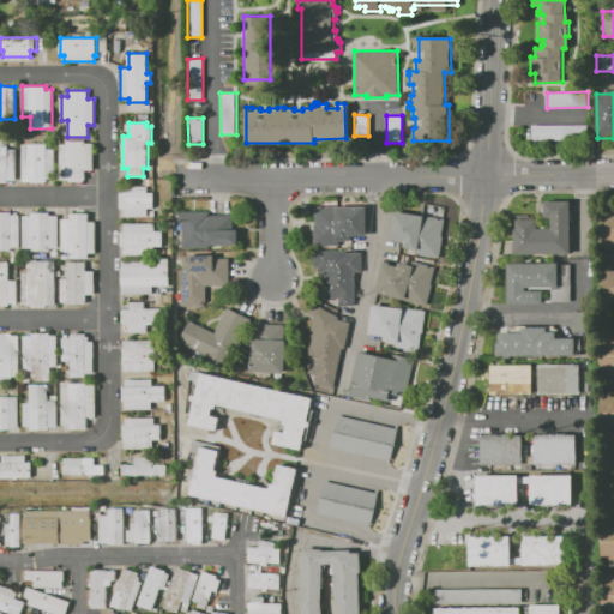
[(531,125),(589,124),(589,140),(531,142),(531,125)]
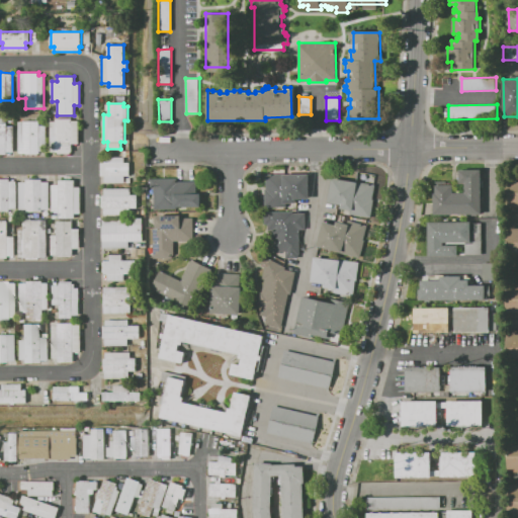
[(0,116),(7,116),(7,125),(14,125),(14,151),(7,151),(7,153),(0,153),(0,116)]
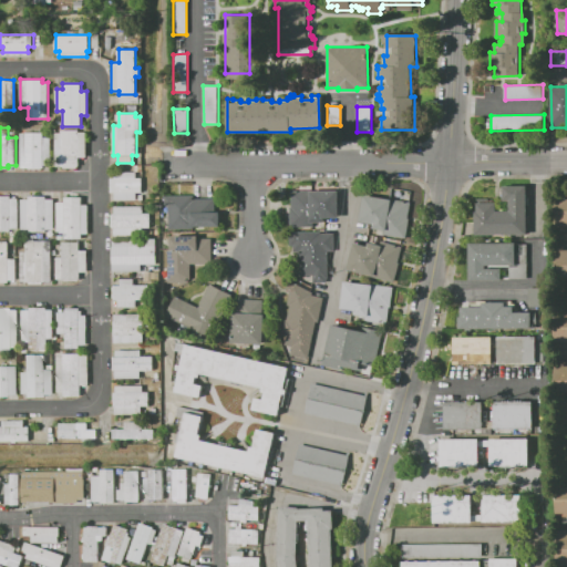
[(79,156),(79,166),(62,166),(62,165),(55,165),(55,133),(62,133),(62,130),(79,130),(79,131),(86,131),(86,156),(79,156)]
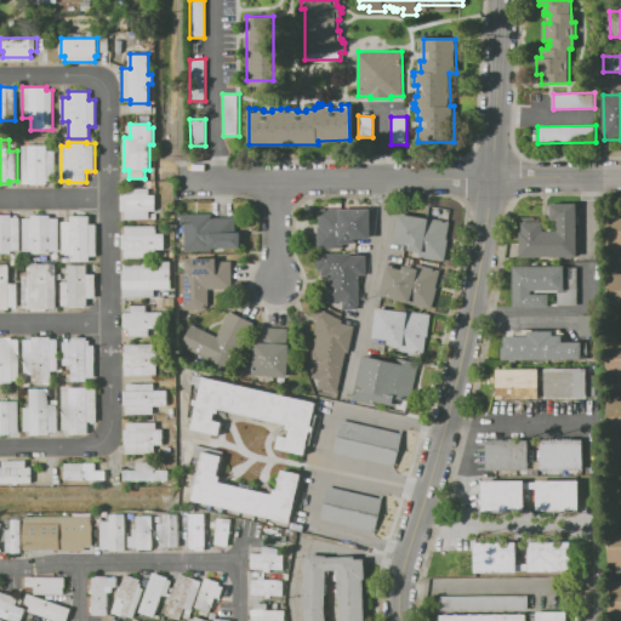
[(47,181),(47,183),(28,183),(28,182),(23,182),(23,146),(28,146),(28,144),(47,144),(47,149),(56,149),(56,181),(47,181)]
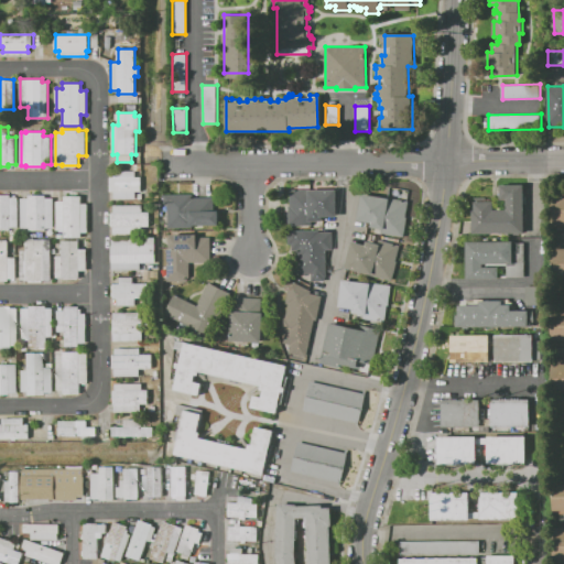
[(134,199),(115,199),(115,192),(110,192),(110,177),(115,177),(115,170),(134,170),(134,177),(141,177),(141,192),(134,192),(134,199)]
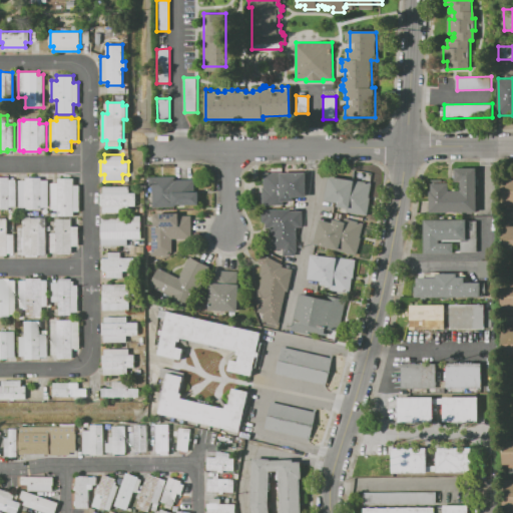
[(430,212),(430,191),(432,191),(432,179),(441,179),(441,180),(447,180),(448,183),(449,183),(449,191),(461,191),(461,182),(456,182),(455,168),(477,168),(477,211),(430,212)]
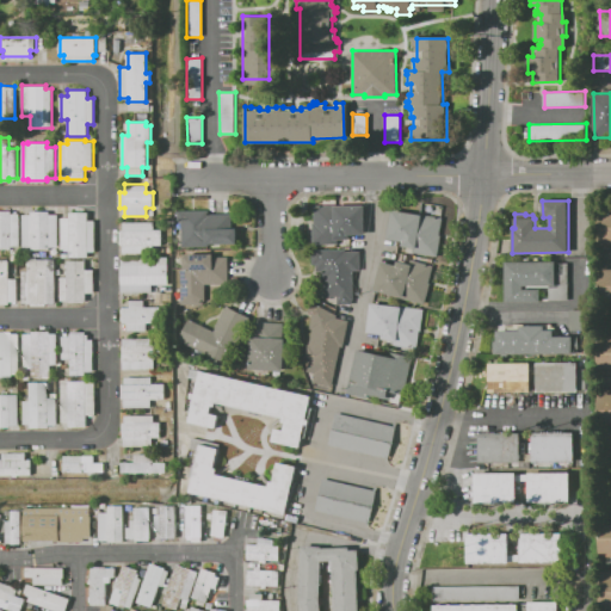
[(314,205),(365,205),(365,235),(334,235),(334,244),(313,244),(313,223),(314,223),(314,205)]
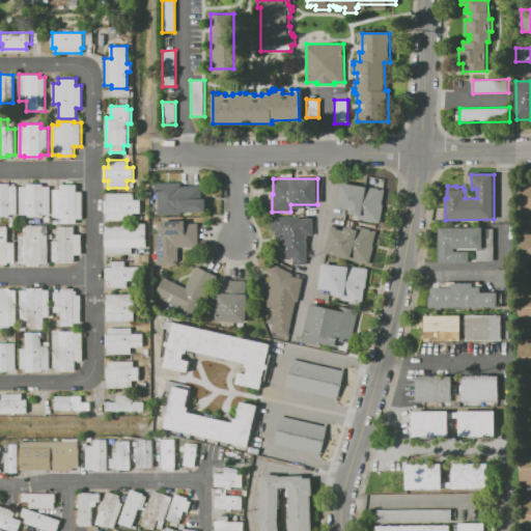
[(0,183),(9,183),(9,186),(17,186),(17,213),(9,213),(9,216),(0,216),(0,183)]
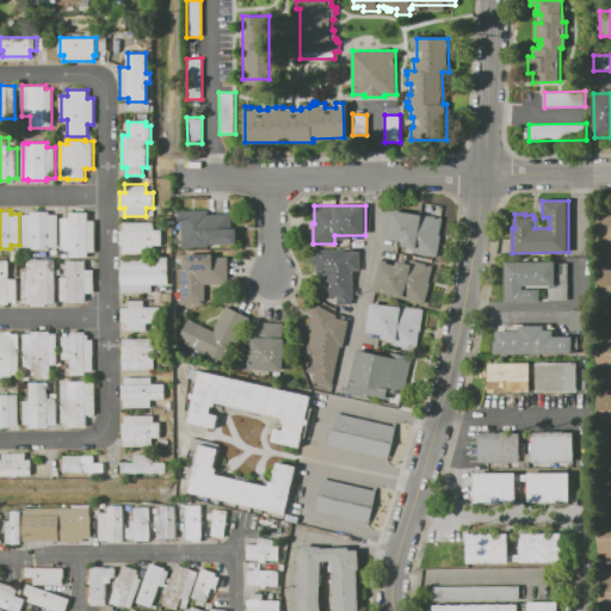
[(181,246),(181,221),(178,221),(178,210),(209,210),(209,214),(233,214),(233,228),(238,228),(238,245),(181,246)]
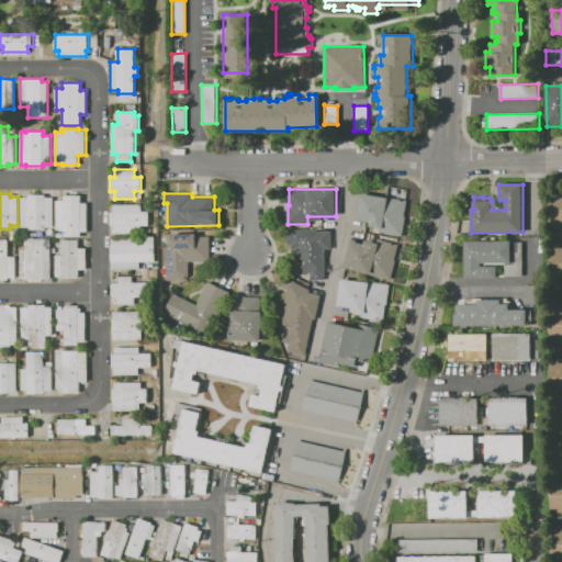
[(356,220),(361,193),(406,201),(404,216),(405,217),(402,235),(380,232),(380,227),(369,226),(370,222),(356,220)]
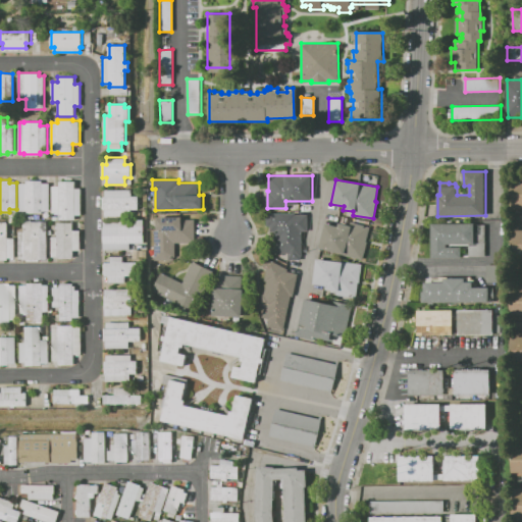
[(27,184),(27,180),(42,180),(42,184),(50,184),(50,210),(42,210),(42,213),(27,213),(27,210),(19,210),(19,184),(27,184)]
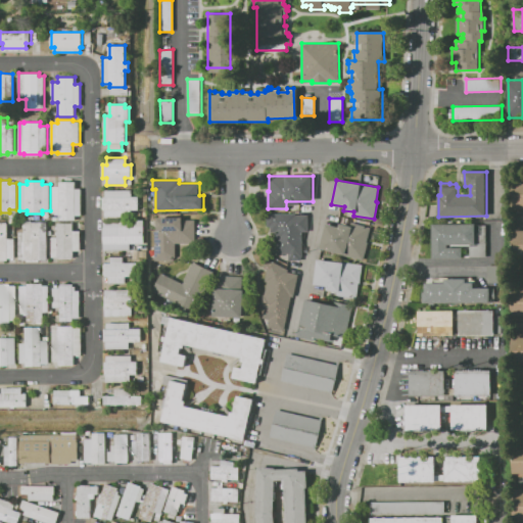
[(77,189),(81,189),(81,215),(77,215),(77,220),(59,220),(59,212),(52,212),(52,186),(59,186),(59,182),(77,182),(77,189)]
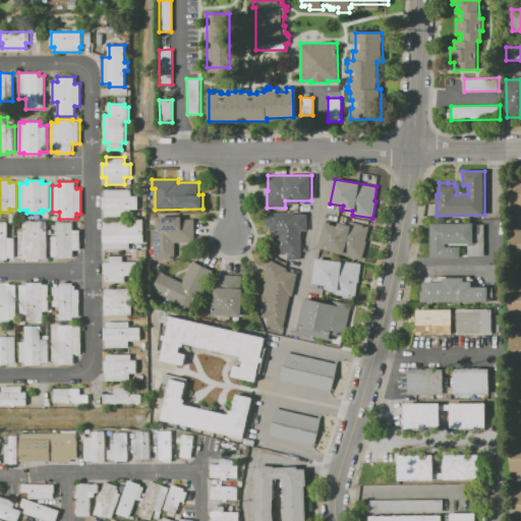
[(520,210),(514,210),(514,208),(511,208),(511,183),(520,183),(520,210)]
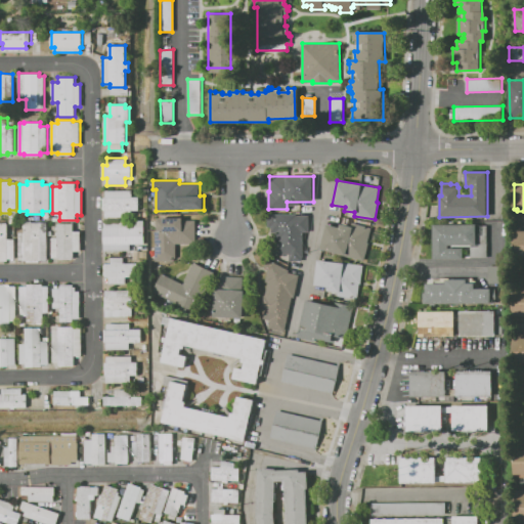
[(102,209),(102,199),(104,199),(104,197),(105,197),(105,190),(131,190),(131,197),(140,197),(140,211),(131,211),(131,218),(105,218),(105,211),(104,211),(104,209),(102,209)]
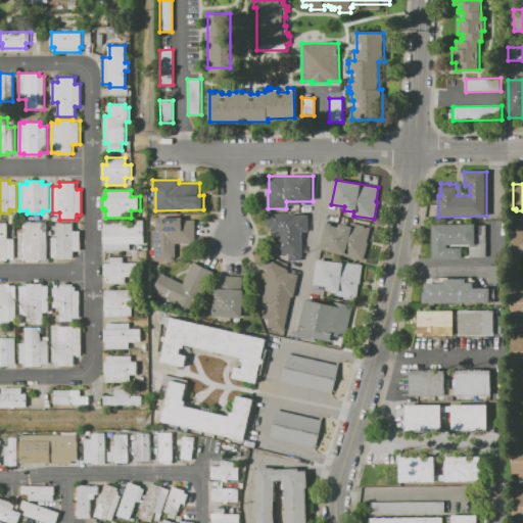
[(267,214),(291,214),(291,215),(308,215),(308,231),(302,231),(302,256),(301,256),(301,260),(291,260),(291,256),(289,256),(289,253),(277,254),(277,231),(271,231),(271,227),(268,227),(267,214)]
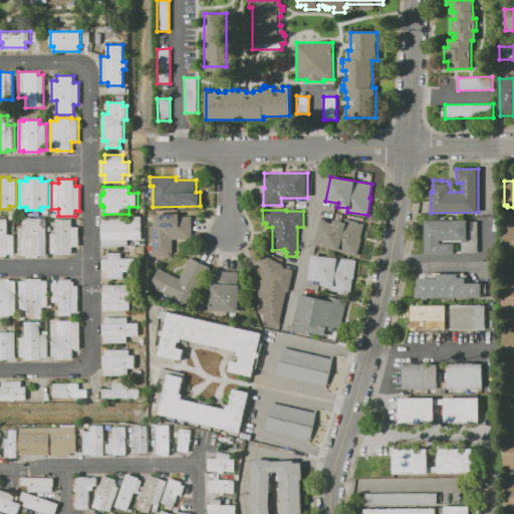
[(153,226),(155,225),(155,214),(180,213),(180,216),(191,215),(192,239),(172,239),(172,255),(153,256),(153,226)]
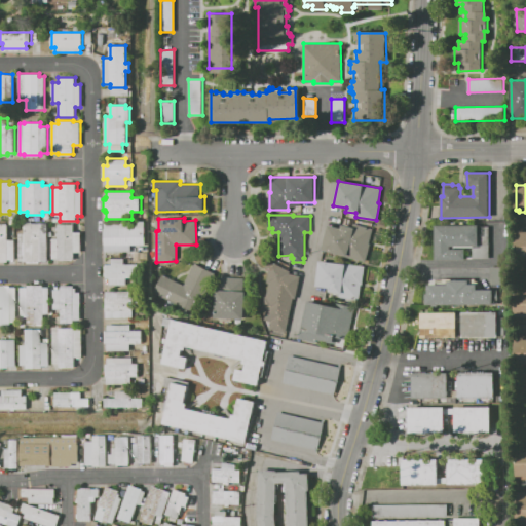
[(104,251),(104,221),(146,221),(146,245),(132,245),(132,251),(104,251)]
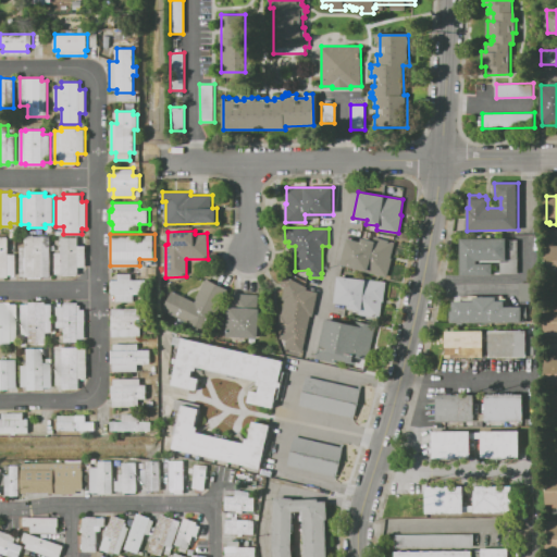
[(27,277),(27,276),(21,276),(21,248),(27,248),(27,236),(51,236),(51,276),(44,276),(44,277),(27,277)]
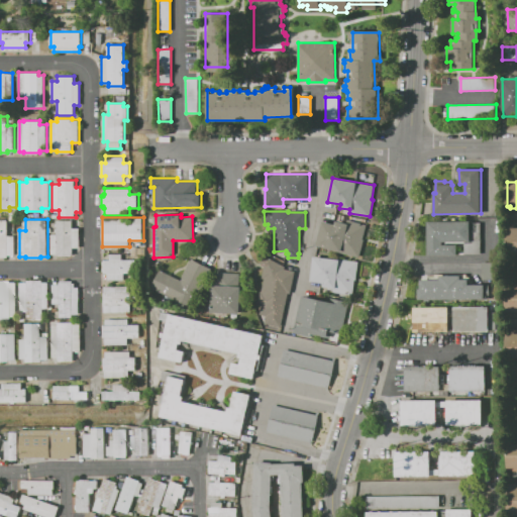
[(0,220),(7,220),(7,236),(15,236),(15,255),(7,255),(7,257),(0,257),(0,220)]
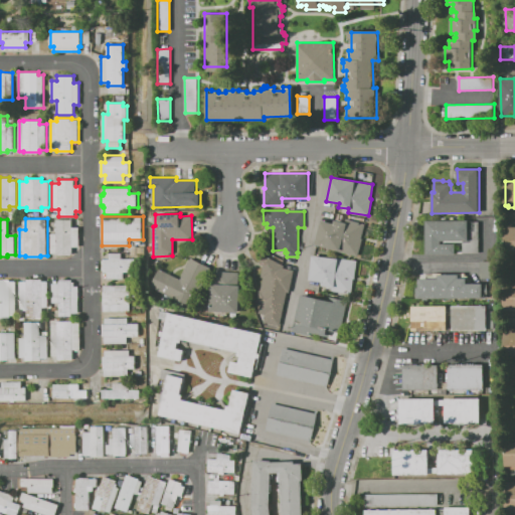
[(79,227),(79,246),(72,246),(72,254),(56,254),(56,252),(51,252),(51,234),(56,234),(56,219),(72,219),(72,227),(79,227)]
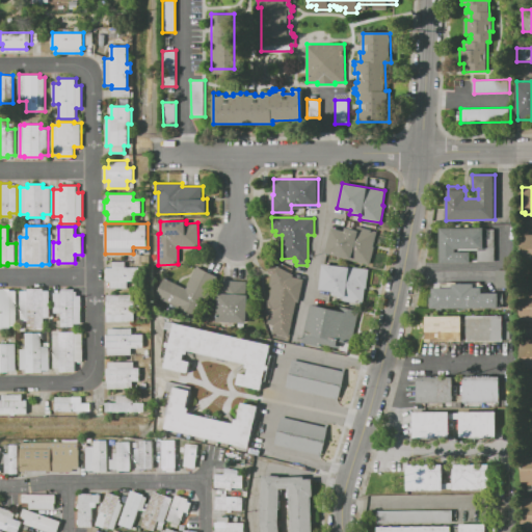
[(325,254),(333,228),(345,231),(346,227),(356,230),(357,227),(377,231),(373,246),(374,247),(369,265),(325,254)]
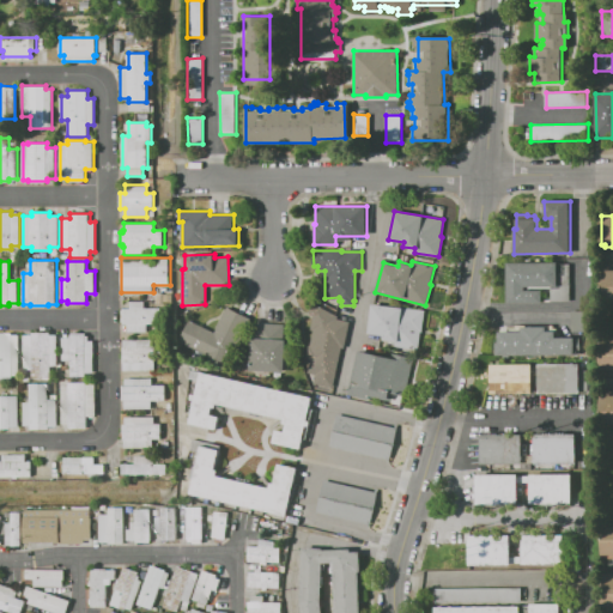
[(507,302),(507,262),(558,262),(558,286),(526,287),(526,290),(542,290),(542,302),(507,302)]
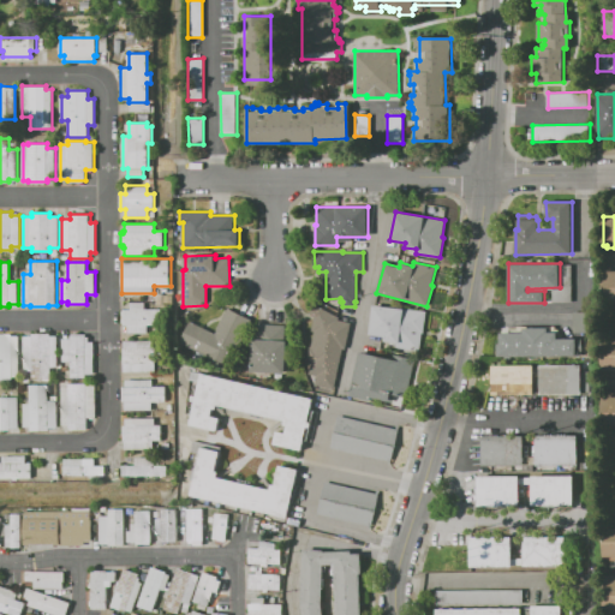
[(553,302),(551,290),(561,290),(560,276),(565,276),(565,264),(572,264),(572,302),(553,302)]
